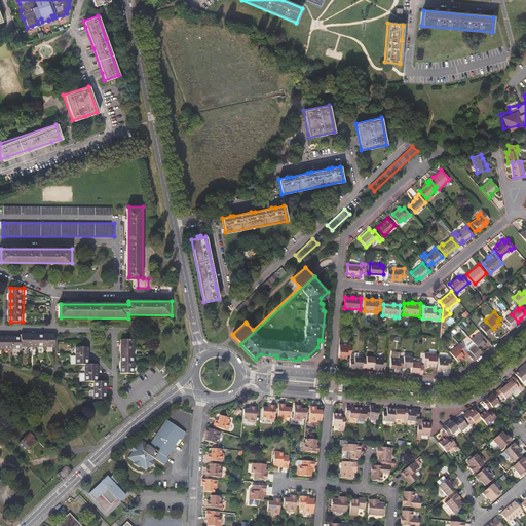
[(509,329),(515,324),(518,322),(512,314),(504,320),(506,321),(503,323),(509,329)]
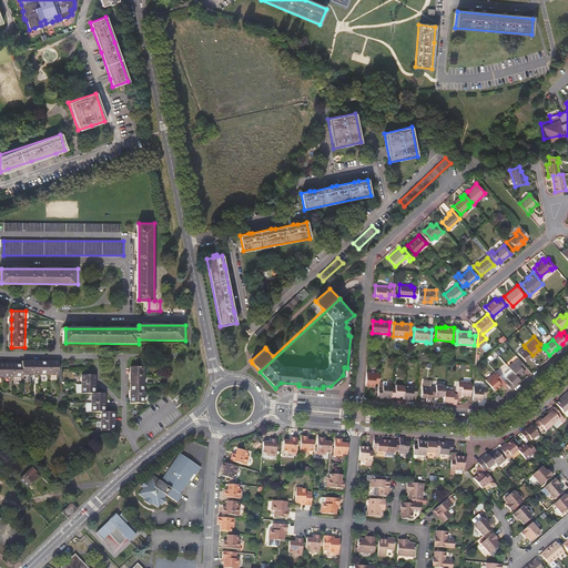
[(533,362),(536,359),(533,355),(525,347),(517,354),(525,362),(529,358),(533,362)]
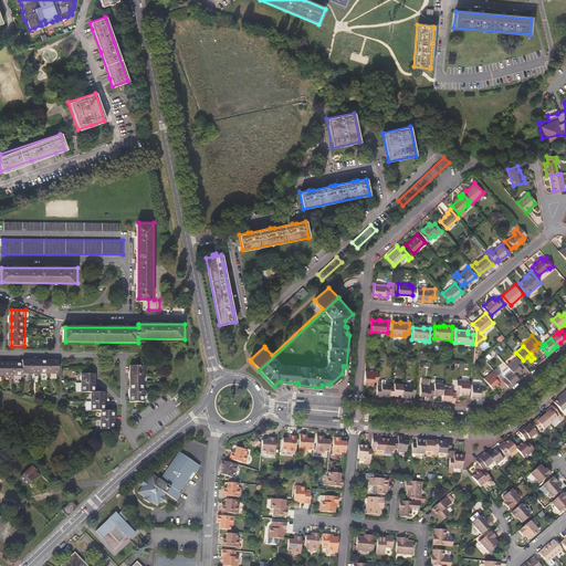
[(522,370),(525,367),(519,359),(509,368),(511,371),(517,378),(524,373),(522,370)]
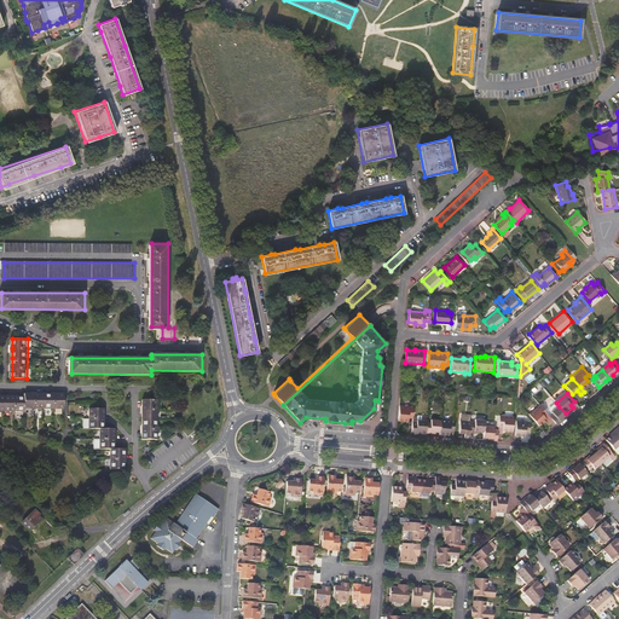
[(27,397),(7,397),(0,395),(0,410),(27,411),(27,408),(67,409),(67,394),(27,394),(27,397)]
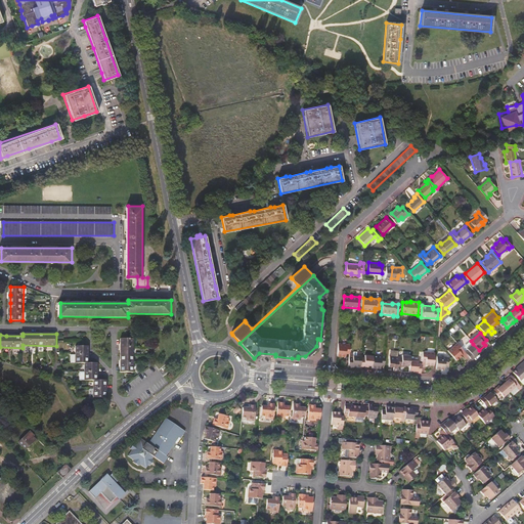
[(123,338),(123,363),(123,372),(128,372),(134,372),(135,339),(123,338)]
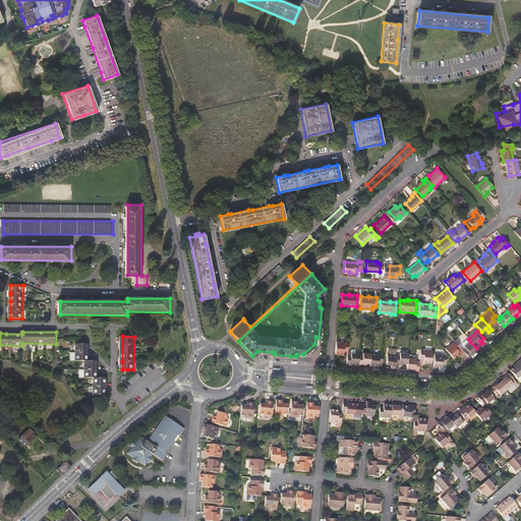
[(457,350),(460,348),(454,341),(445,348),(453,358),(459,353),(457,350)]
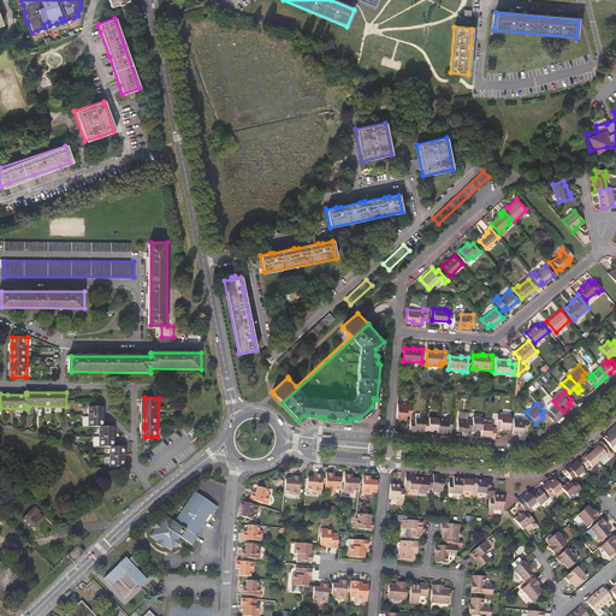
[(550,413),(548,415),(554,421),(560,416),(564,413),(563,412),(556,404),(550,409),(549,410),(550,413)]
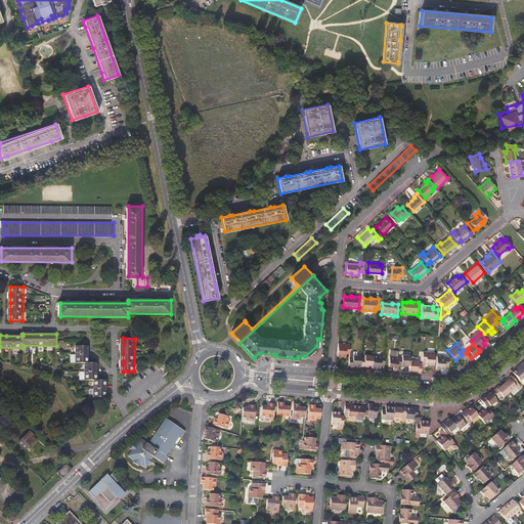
[(95,380),(95,388),(95,396),(107,396),(107,388),(107,380),(98,380),(98,362),(90,362),(90,346),(78,346),(78,353),(77,362),(86,362),(86,369),(86,370),(86,380),(95,380)]
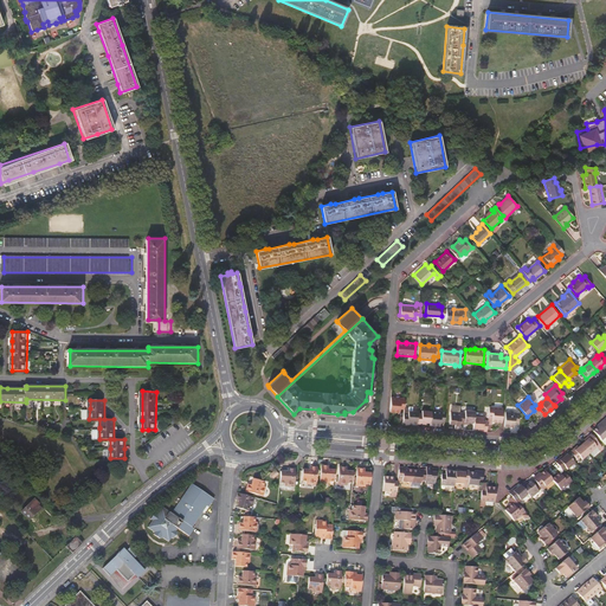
[(404,401),(391,401),(389,416),(399,417),(400,413),(404,413),(404,407),(404,401)]
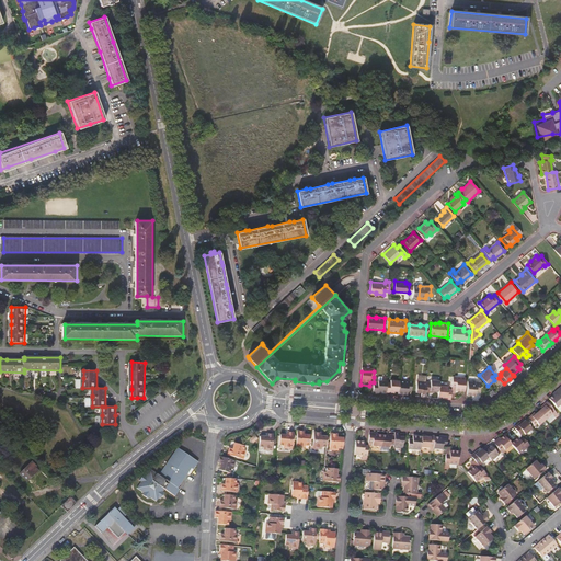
[(455,390),(464,391),(466,378),(453,377),(451,387),(456,387),(455,390)]
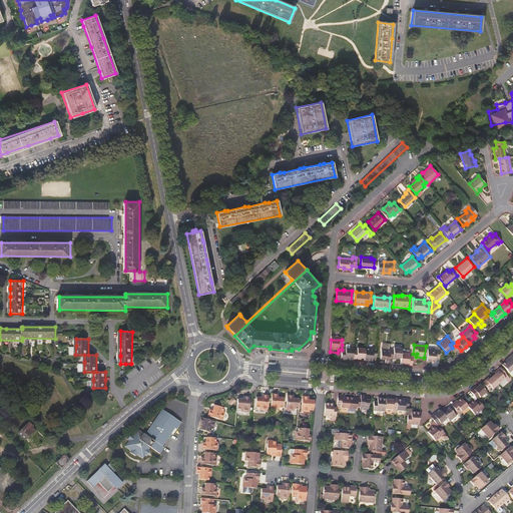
[(348,358),(348,359),(353,359),(353,357),(354,350),(354,348),(346,348),(345,350),(342,350),(341,357),(348,358)]
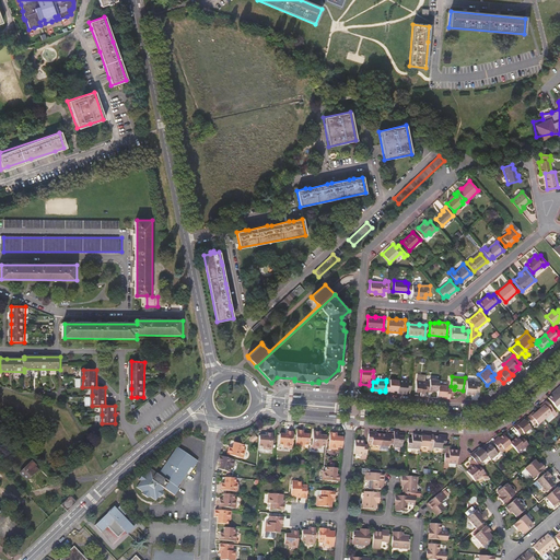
[(389,382),(386,382),(385,389),(394,391),(397,391),(398,381),(389,380),(389,382)]
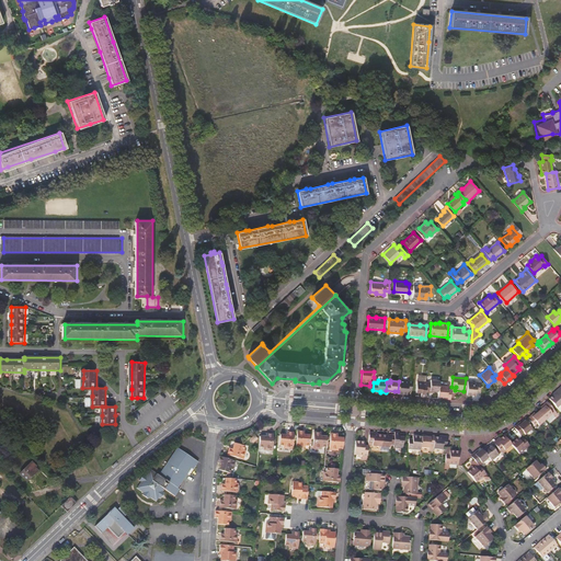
[(412,381),(399,380),(399,381),(398,391),(398,393),(402,395),(407,395),(408,391),(411,391),(412,381)]
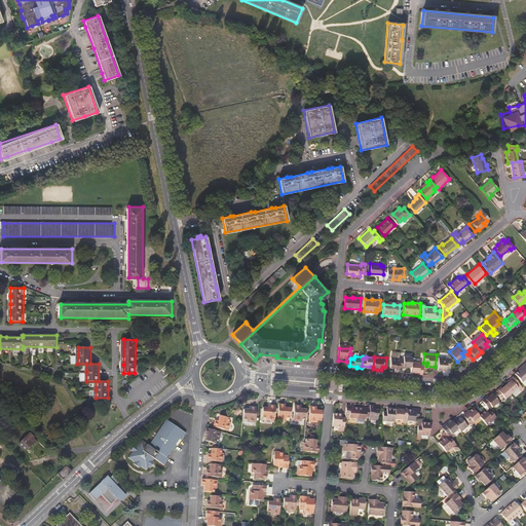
[(399,366),(407,367),(411,367),(411,362),(412,357),(404,357),(403,359),(400,359),(399,366)]
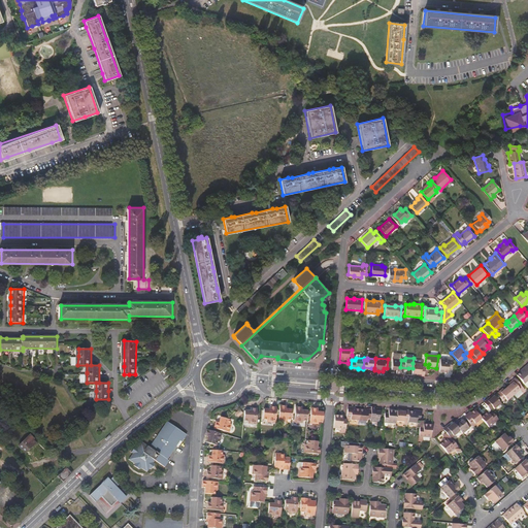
[(396,370),(396,373),(400,374),(400,369),(400,367),(401,360),(392,359),(391,369),(396,370)]
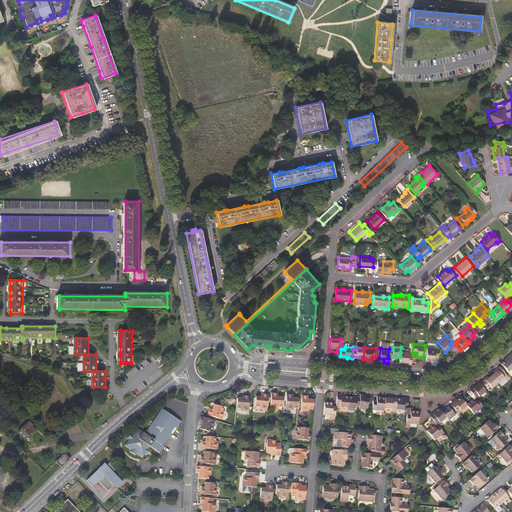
[(438,349),(427,348),(426,360),(434,361),(434,358),(438,358),(438,349)]
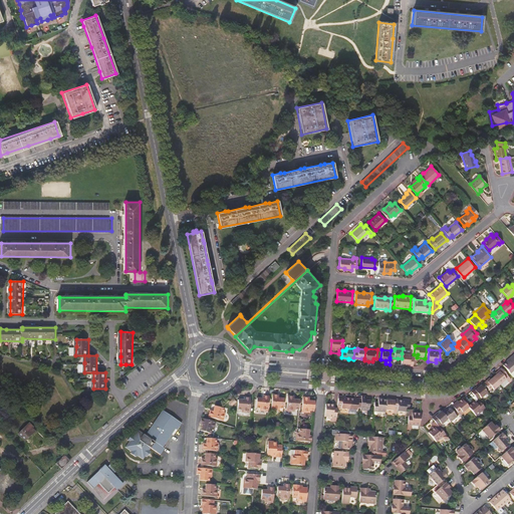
[(414,354),(402,353),(402,358),(401,363),(405,363),(413,364),(414,354)]
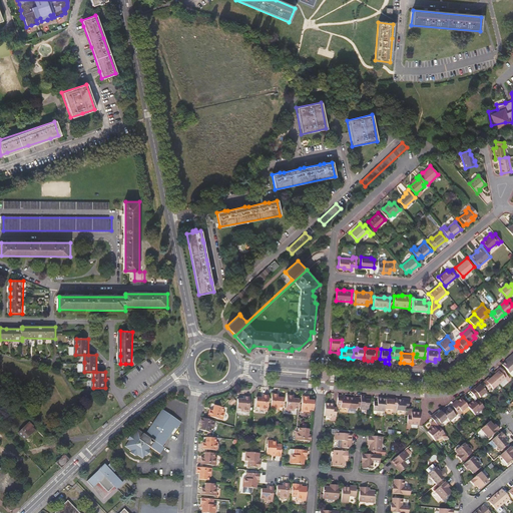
[(506,362),(505,362),(502,365),(503,367),(509,373),(512,368),(512,360),(511,358),(506,362)]
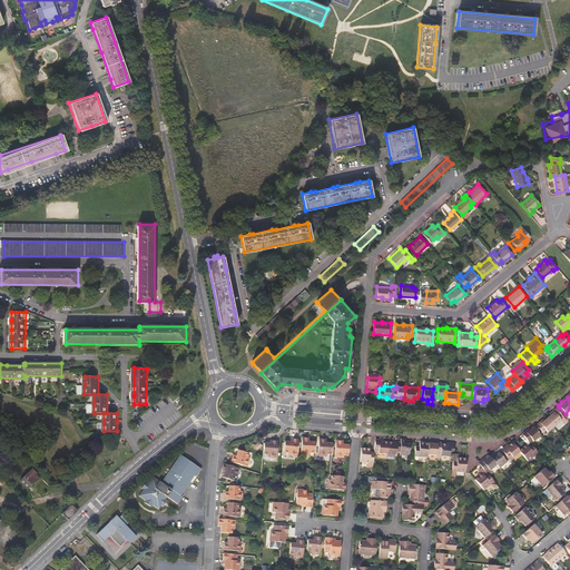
[(557,410),(550,415),(547,418),(553,426),(560,420),(559,419),(562,415),(557,410)]
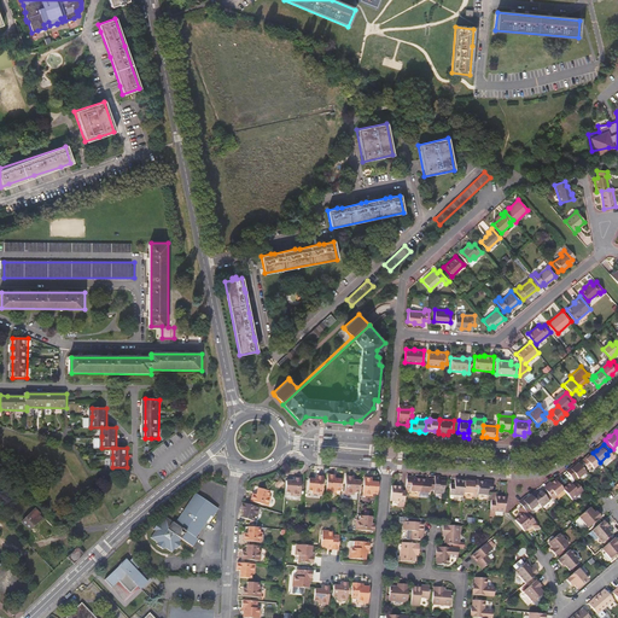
[(589,456),(582,462),(588,468),(592,466),(594,468),(600,462),(593,453),(589,456)]
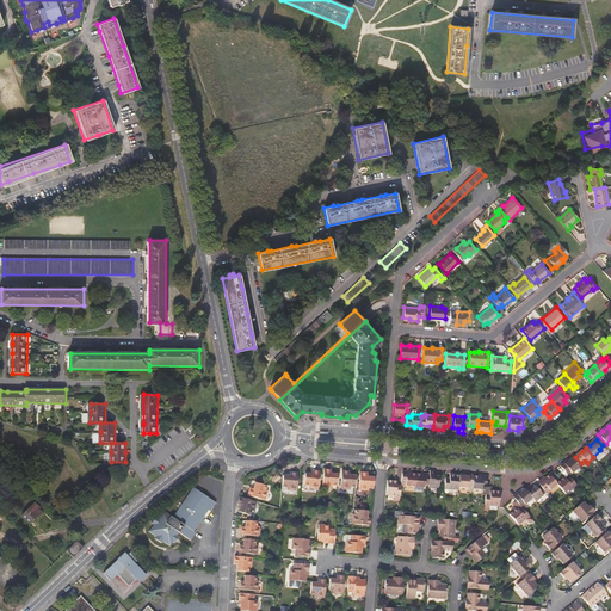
[(572,474),(579,467),(573,460),(572,458),(568,461),(561,467),(567,474),(569,471),(572,474)]
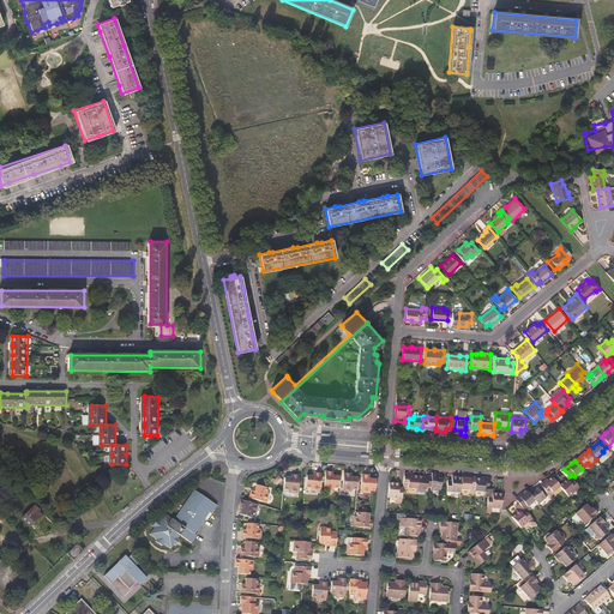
[(333,487),(338,487),(339,476),(332,475),(332,471),(325,470),(324,488),(333,489),(333,487)]
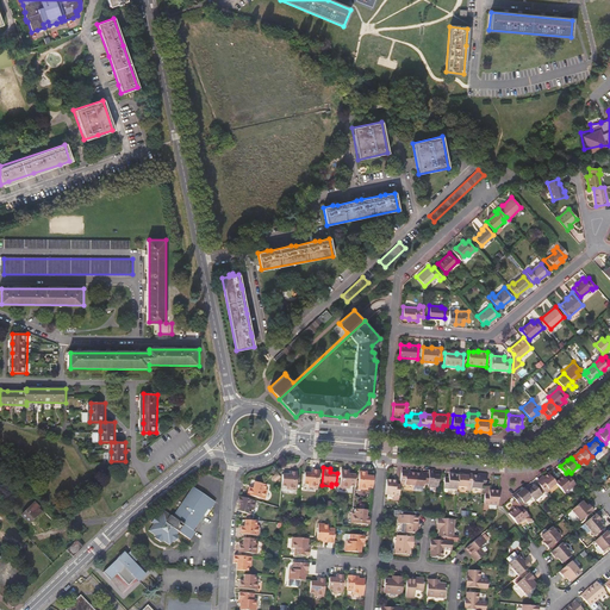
[(409,473),(402,472),(400,481),(404,481),(404,485),(414,486),(415,468),(410,468),(410,471),(409,473)]
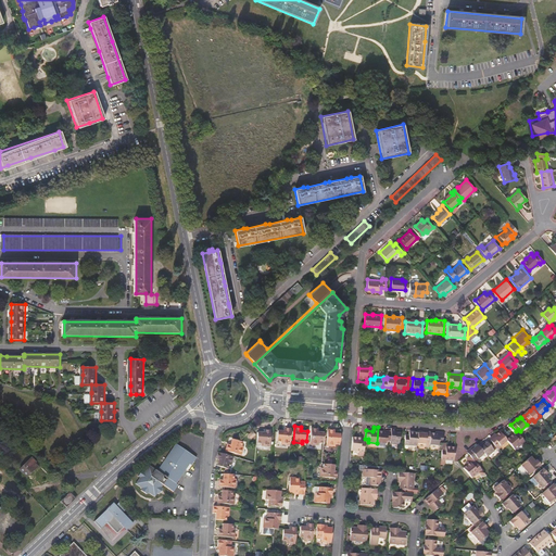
[(386,441),(390,441),(391,432),(382,432),(383,430),(383,427),(378,427),(377,443),(386,443),(386,441)]
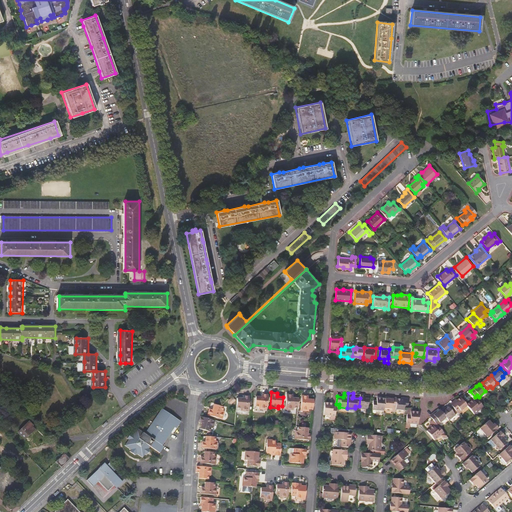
[(258,408),(266,409),(267,394),(261,394),(261,397),(255,396),(255,406),(258,407),(258,408)]
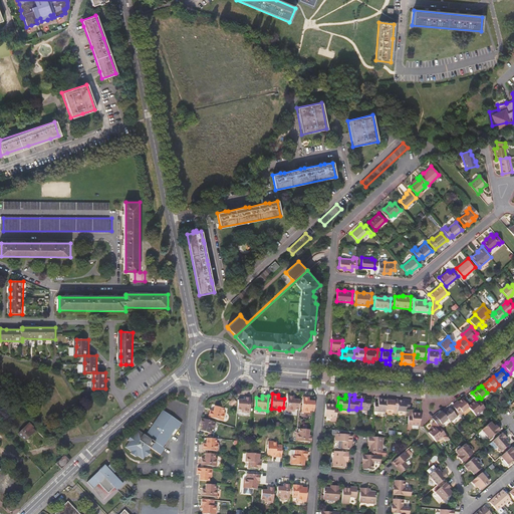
[(294,409),(298,410),(299,400),(294,399),(294,396),(287,396),(286,411),(294,411),(294,409)]
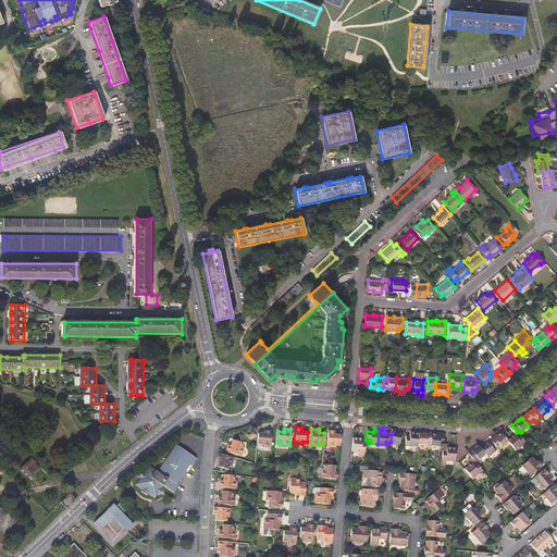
[(395,433),(396,429),(392,429),(392,431),(392,433),(391,442),(391,444),(399,445),(400,434),(395,433)]
